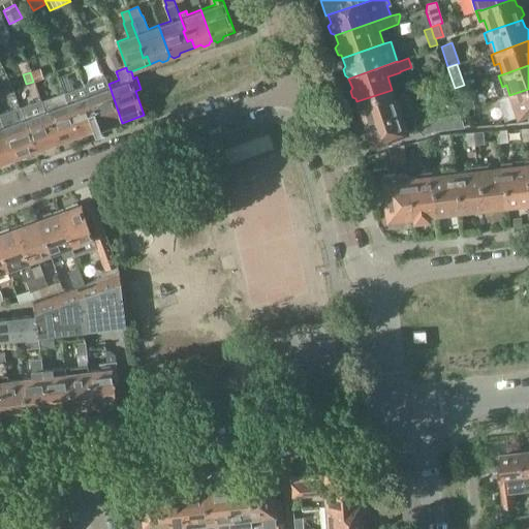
[(446,81),(432,86),(436,97),(450,93),(446,81)]
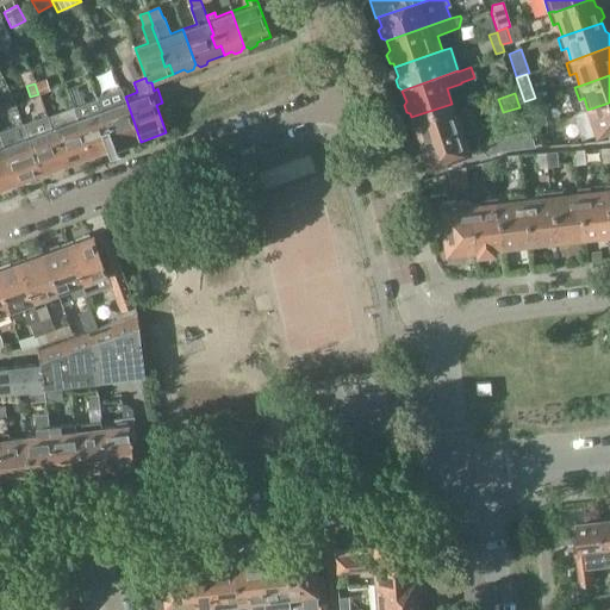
[(97,98),(107,128),(105,128),(109,138),(111,137),(116,151),(141,142),(125,97),(112,101),(109,94),(97,98)]
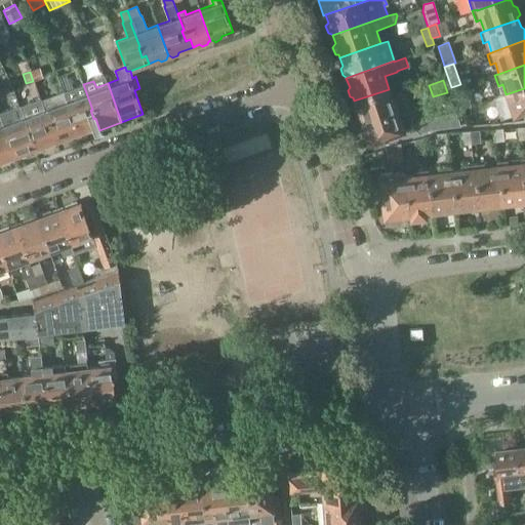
[(451,87),(459,109),(471,105),(463,83),(451,87)]
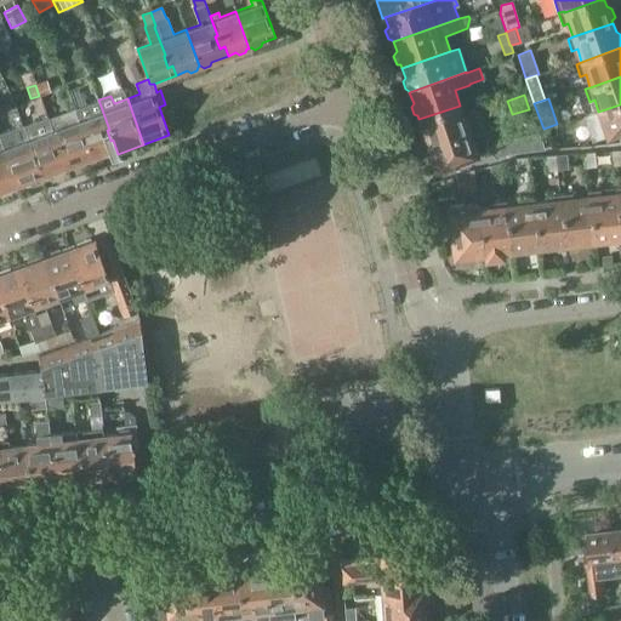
[(110,141),(107,130),(109,130),(98,100),(73,109),(91,157),(92,157),(95,159),(102,157),(103,153),(108,151),(110,157),(118,154),(113,140),(110,141)]
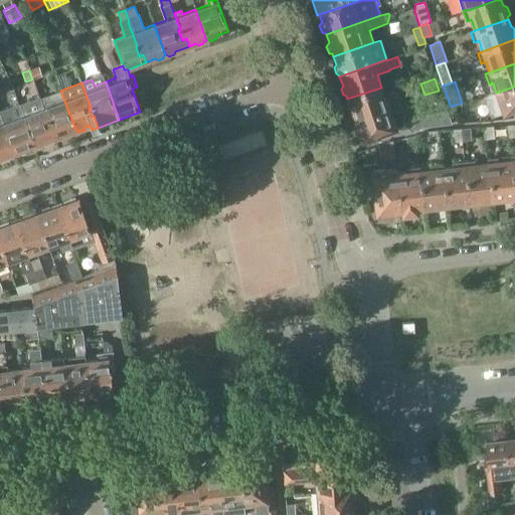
[(381,88),(347,99),(350,106),(347,109),(350,116),(354,118),(354,119),(393,106),(401,104),(397,92),(394,90),(388,92),(386,86),(381,88)]
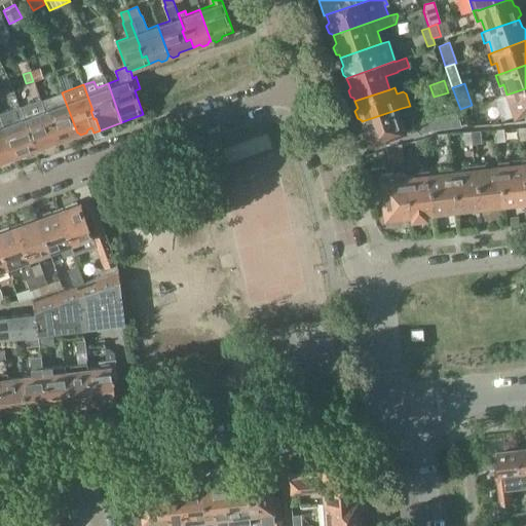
[(510,105),(514,116),(525,111),(525,88),(506,95),(502,97),(505,106),(510,105)]
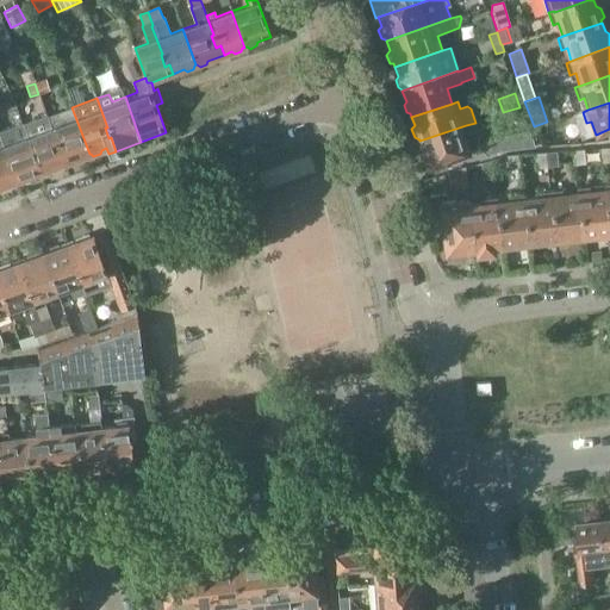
[(72,107),(47,116),(57,145),(60,144),(63,154),(62,155),(64,163),(78,159),(80,161),(86,159),(87,155),(89,154),(72,107)]
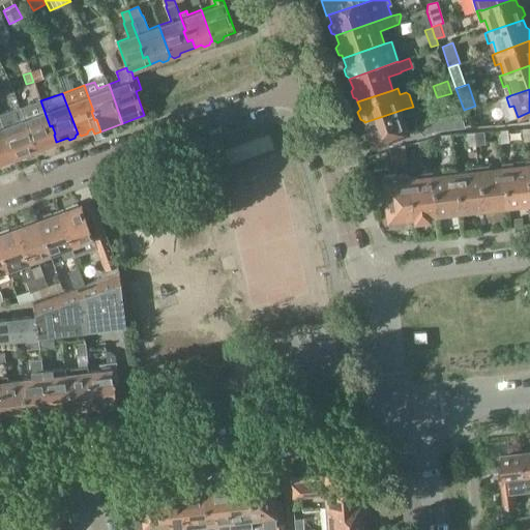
[(40,99),(20,107),(35,150),(36,149),(39,151),(45,149),(46,146),(56,142),(54,135),(55,134),(52,125),(50,126),(40,100),(40,99)]
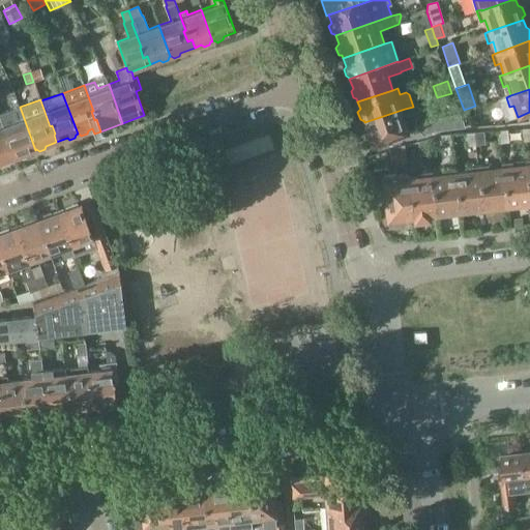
[(0,113),(0,120),(8,142),(5,143),(8,151),(12,149),(16,157),(24,154),(27,155),(33,153),(33,151),(35,150),(20,107),(20,106),(0,113)]
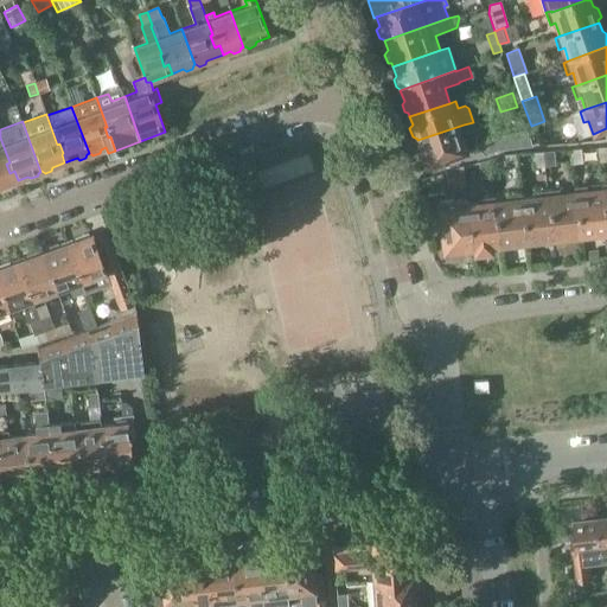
[(467,135),(464,125),(417,140),(421,149),(419,154),(421,161),(426,163),(427,166),(466,153),(461,138),(467,135)]
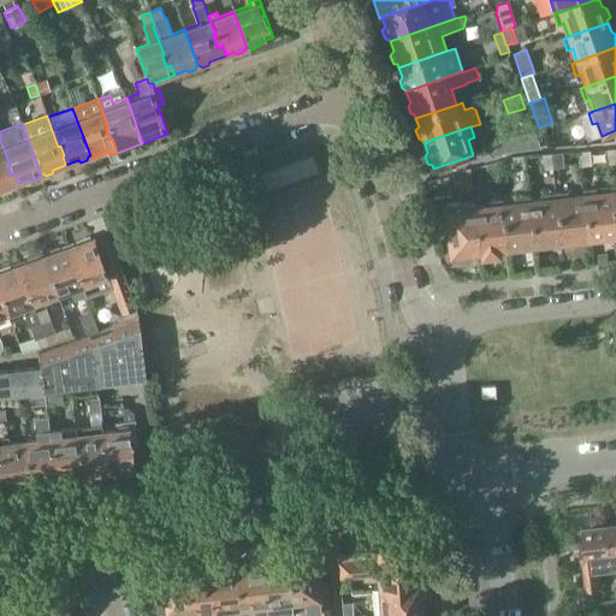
[(539,148),(533,130),(510,137),(509,135),(493,138),(495,142),(480,146),(491,158),(504,153),(539,148)]
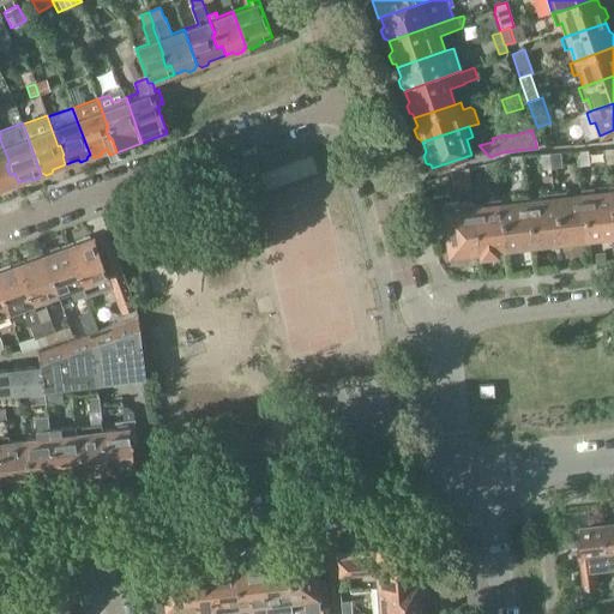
[(573,134),(560,136),(561,145),(573,144),(573,134)]
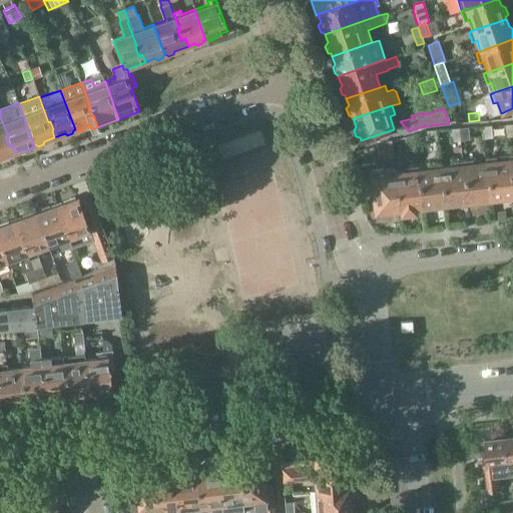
[(0,159),(2,159),(3,156),(15,152),(12,144),(8,146),(5,138),(8,137),(0,116),(0,159)]
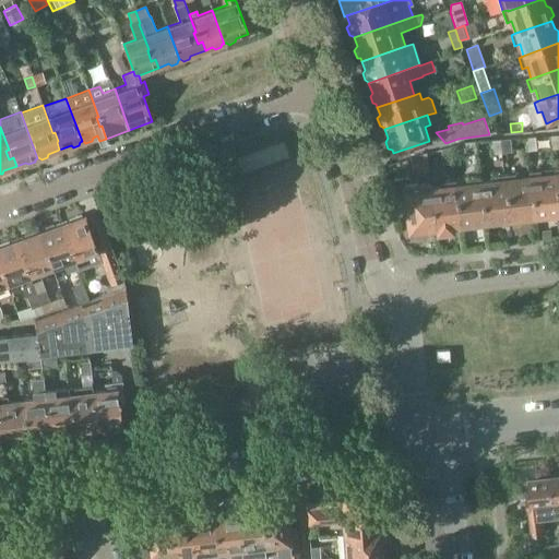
[(558,134),(549,135),(551,150),(558,149),(558,134)]
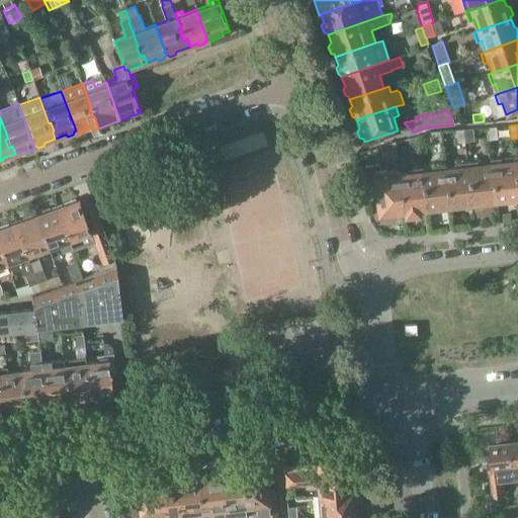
[(496,127),(487,128),(488,141),(497,140),(496,127)]
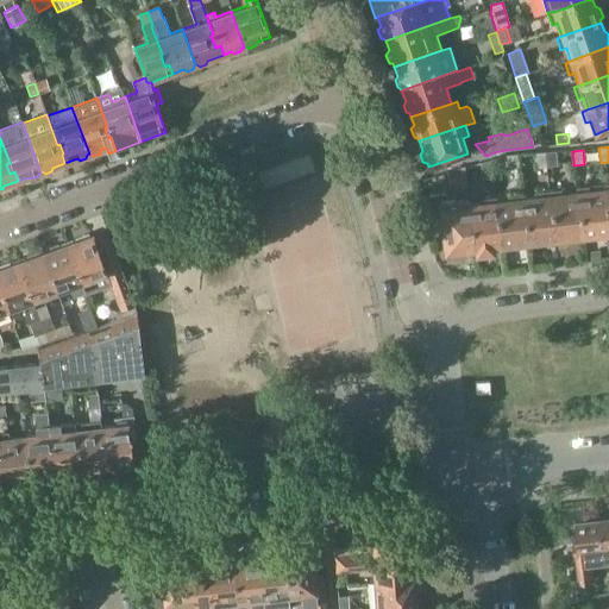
[(545,167),(557,165),(556,151),(544,152),(545,167)]
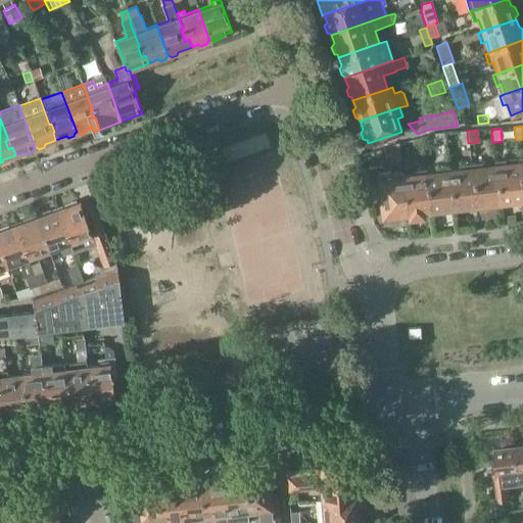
[(467,131),(458,132),(459,144),(468,143),(467,131)]
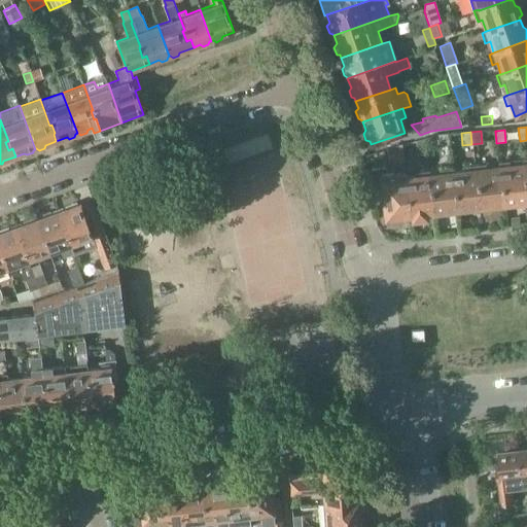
[(447,133),(437,134),(440,148),(449,147),(447,133)]
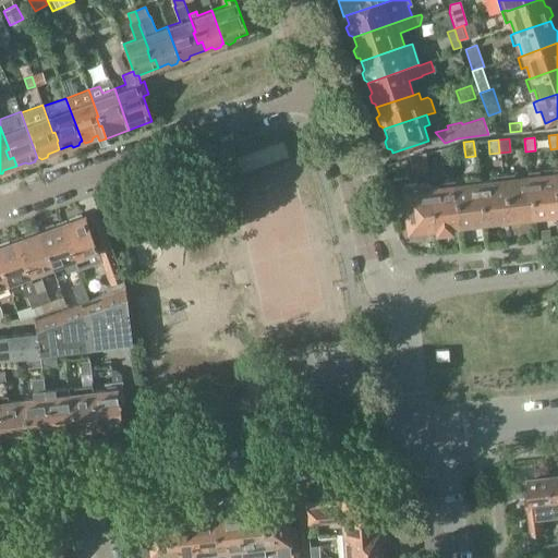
[(450,157),(448,147),(436,150),(438,160),(450,157)]
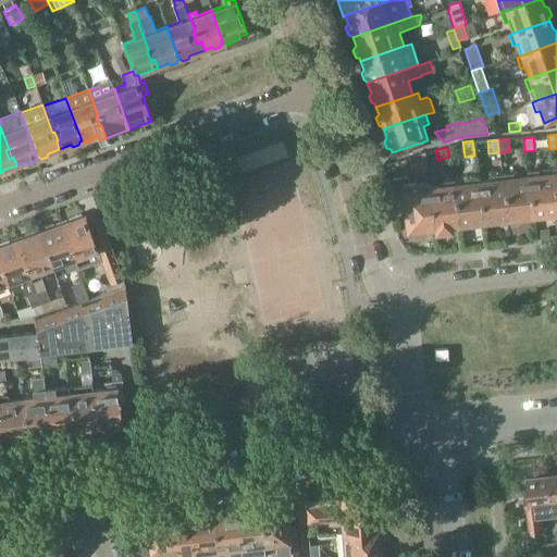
[(426,173),(424,153),(409,159),(410,171),(413,171),(413,175),(426,173)]
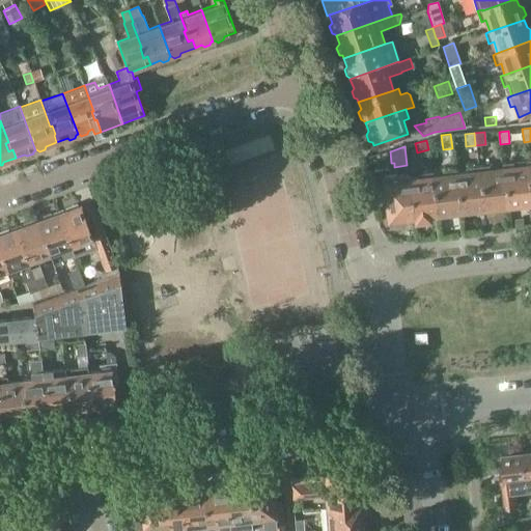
[(502,168),(506,205),(515,204),(519,207),(526,206),(528,202),(530,202),(525,160),(501,163),(502,168)]
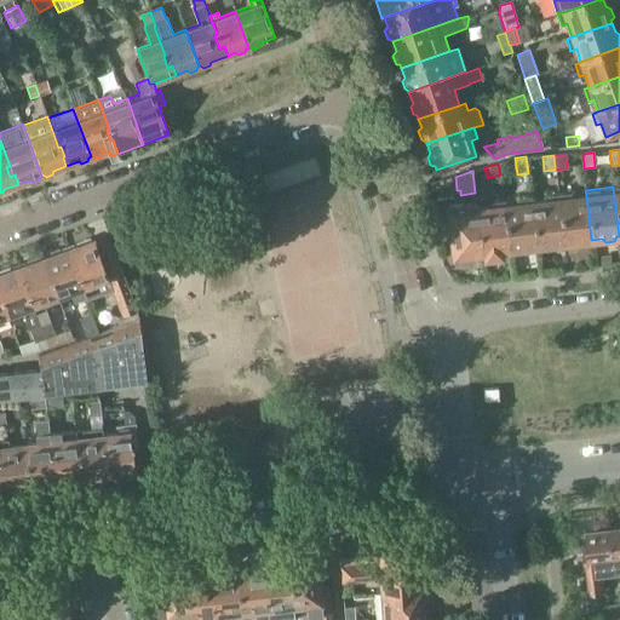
[(590,240),(591,240),(586,196),(572,199),(572,191),(558,193),(564,242),(575,241),(578,246),(587,245),(590,240)]
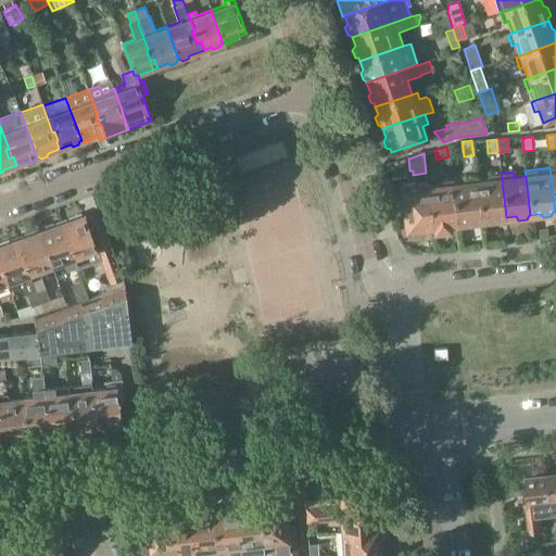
[(491,180),(476,182),(480,220),(484,220),(487,224),(495,224),(497,218),(506,217),(501,173),(490,174),(491,180)]
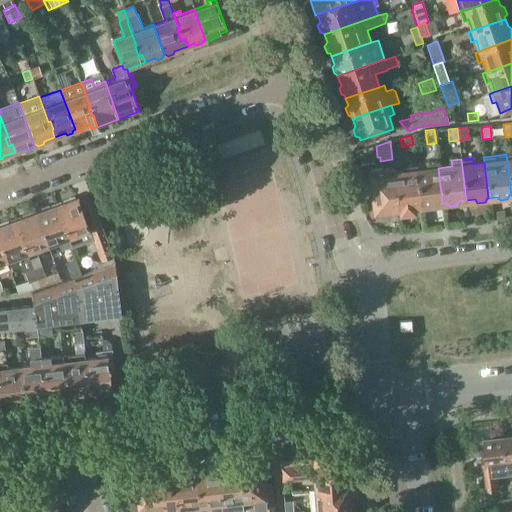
[(442,203),(438,168),(438,162),(427,163),(428,169),(416,170),(420,206),(423,206),(426,209),(433,208),(435,204),(442,203)]
